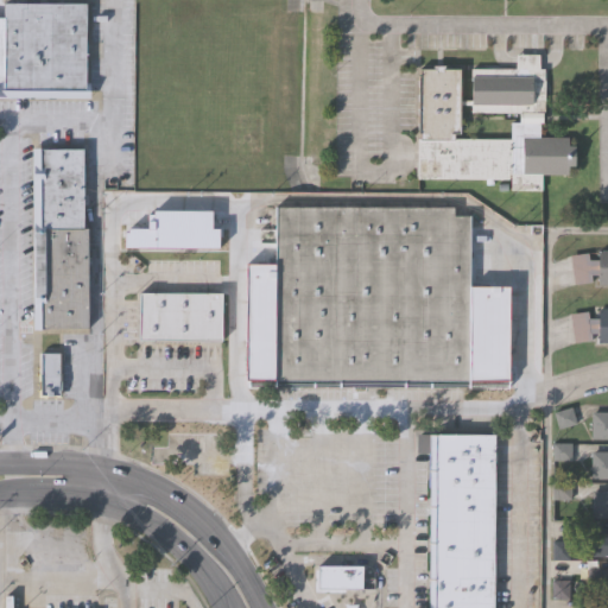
[(93,96),(0,95),(0,16),(7,16),(7,1),(89,1),(88,80),(94,80),(93,96)]
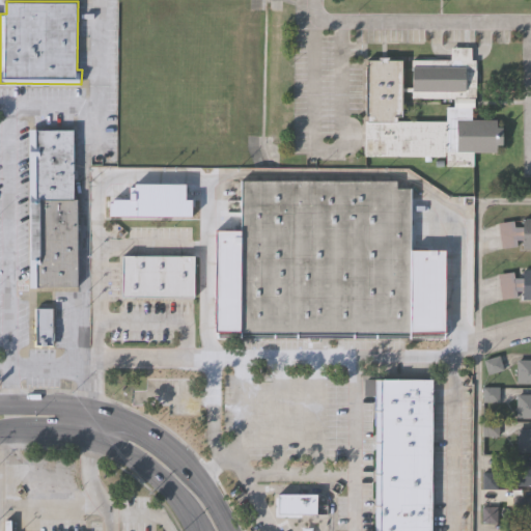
[(474,106),(472,106),(472,118),(503,118),(503,144),(497,144),(497,151),(474,151),(474,165),(446,165),(446,156),(367,155),(367,59),(401,60),(401,115),(397,115),(397,120),(446,120),(446,106),(454,106),(454,98),(413,96),(413,58),(451,58),(451,46),(471,47),(471,59),(476,59),(476,96),(474,96),(474,106)]
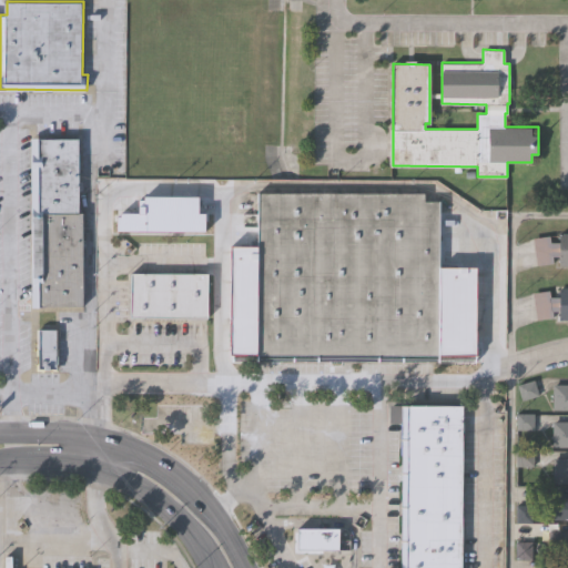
[(82,306),(32,306),(30,139),(78,138),(78,213),(82,213),(82,306)]
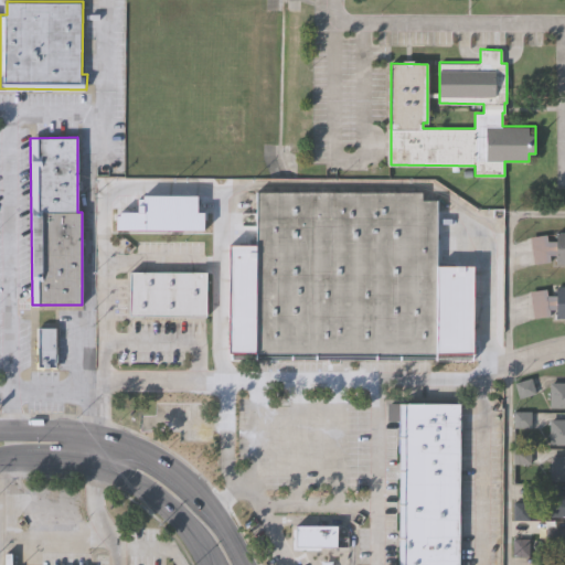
[(437,201),(437,360),(257,360),(257,192),(424,193),(424,201),(437,201)]
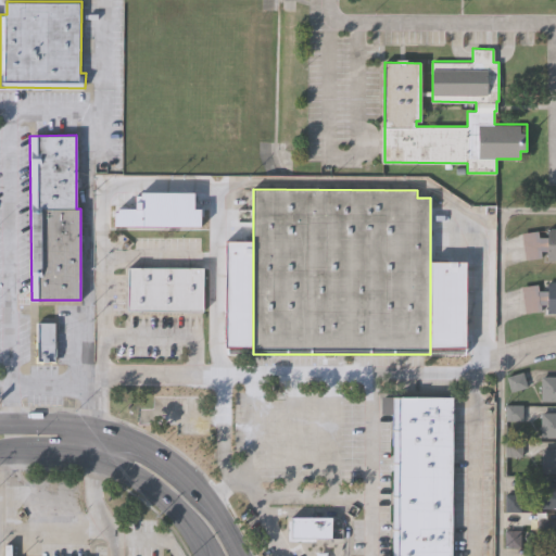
[(545,238),(546,229),(555,229),(555,261),(545,261),(545,251),(540,251),(540,257),(525,261),(520,235),(536,231),(538,238),(545,238)]
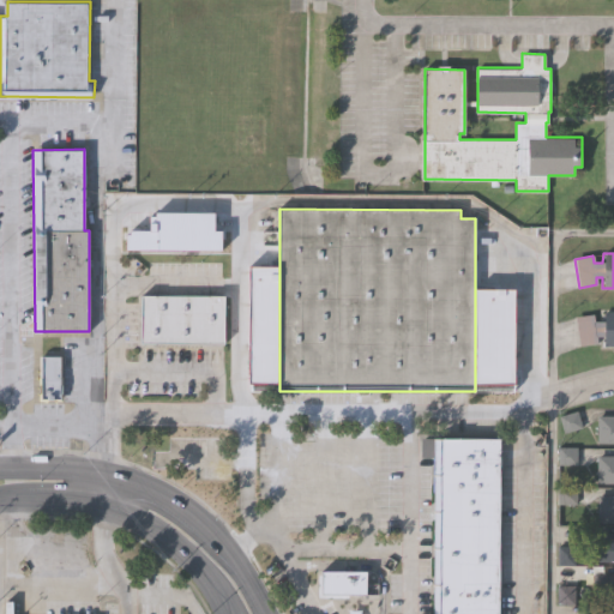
[(226,295),(226,342),(143,343),(142,295),(226,295)]
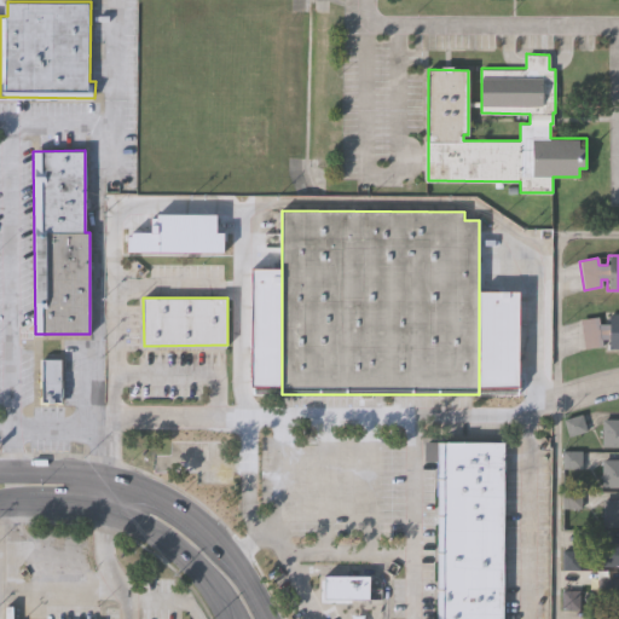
[(608,324),(608,314),(618,314),(618,350),(607,350),(608,340),(600,340),(601,346),(583,348),(579,320),(597,317),(599,324),(608,324)]
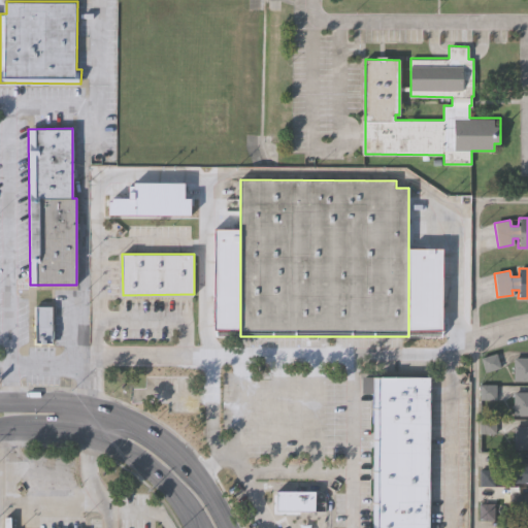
[(53,343),(33,343),(33,305),(54,305),(53,343)]
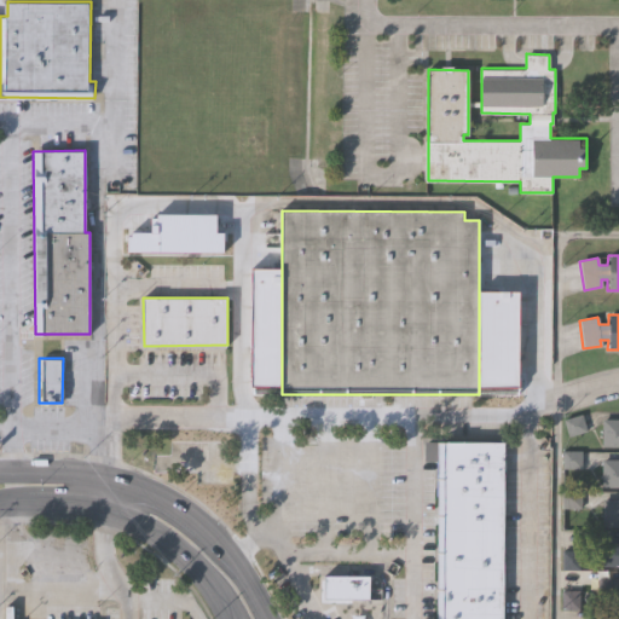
[(583,434),(582,418),(566,420),(567,435),(583,434)]
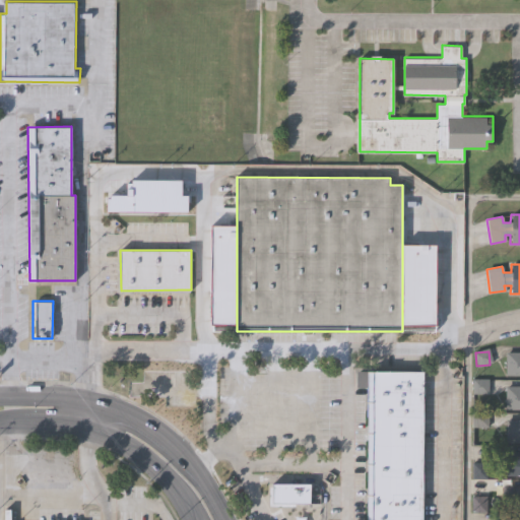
[(519,376),(505,376),(506,352),(519,352),(519,376)]
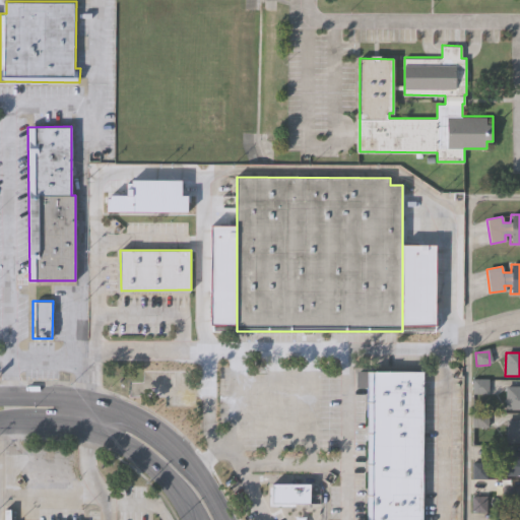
[(425,370),(424,519),(368,519),(369,370),(425,370)]
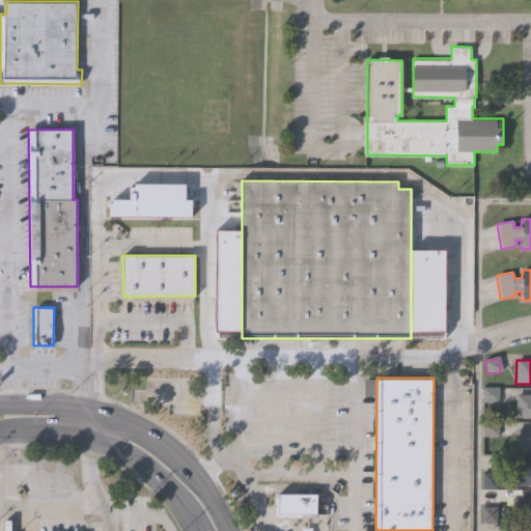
[(530,419),(515,419),(515,395),(530,395),(530,419)]
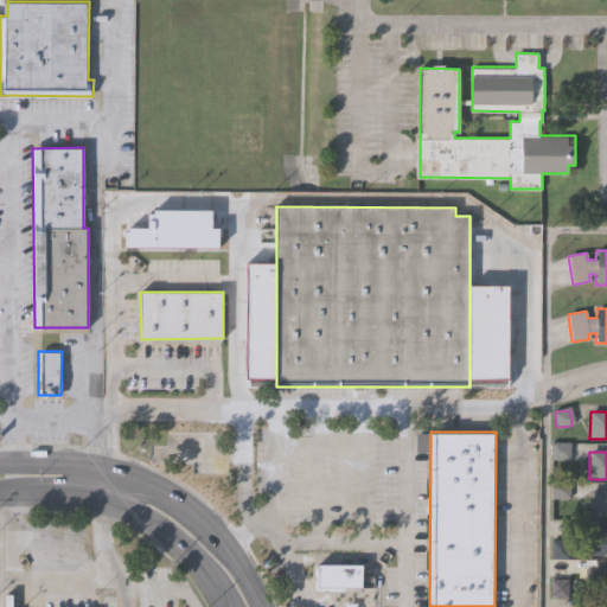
[(606,518),(590,518),(590,491),(606,491),(606,518)]
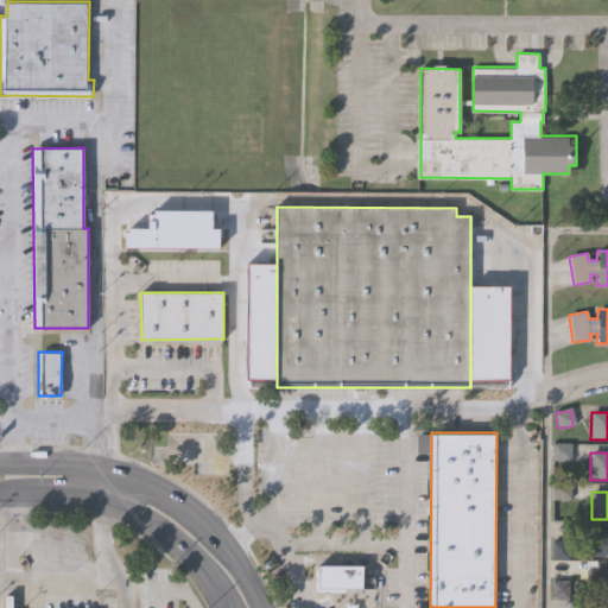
[(607,557),(589,557),(589,540),(587,540),(587,529),(607,529),(607,557)]
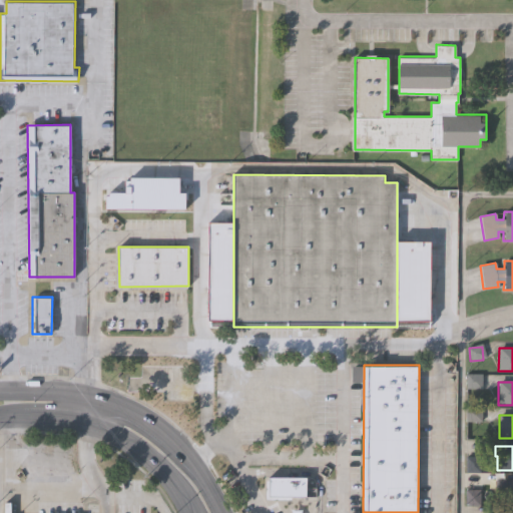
[(266,500),(266,481),(270,481),(270,478),(307,478),(307,497),(293,497),(293,500),(266,500)]
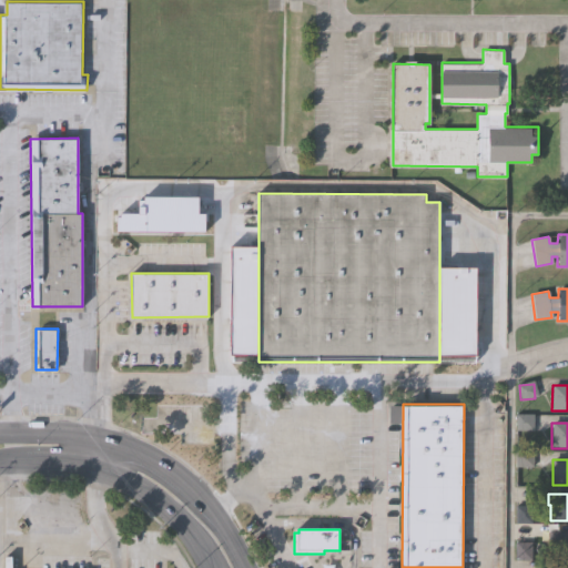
[(567,558),(550,558),(550,541),(547,541),(548,530),(567,530),(567,558)]
